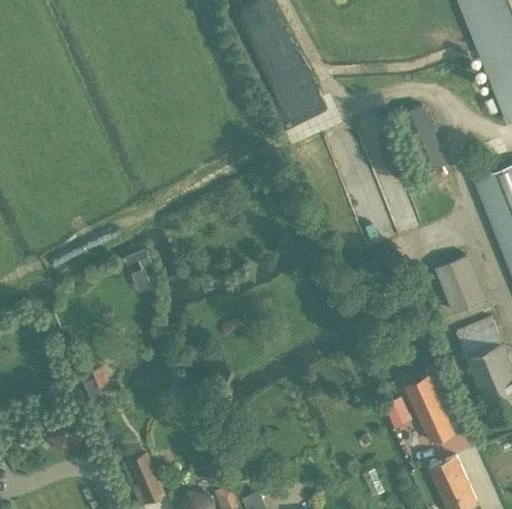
[(511,123),(511,0),(457,0),(507,126),(511,123)]
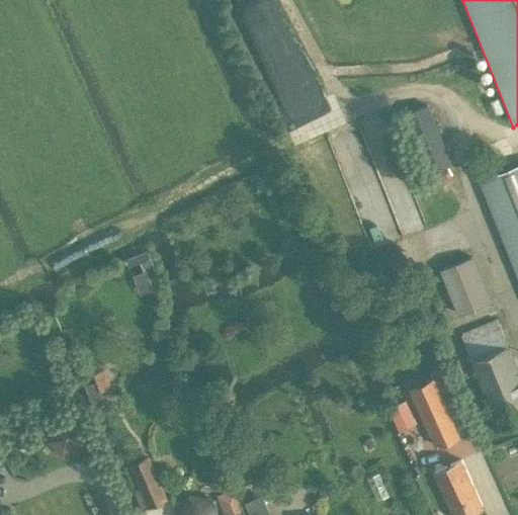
[(427,107),(403,117),(426,176),(451,166),(427,107)]
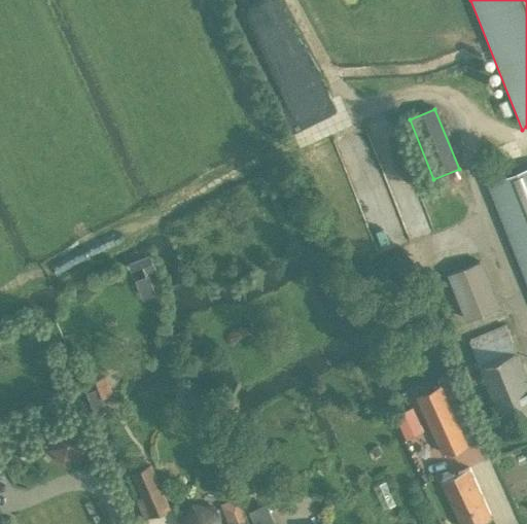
[(526,287),(526,172),(487,188),(526,287)]
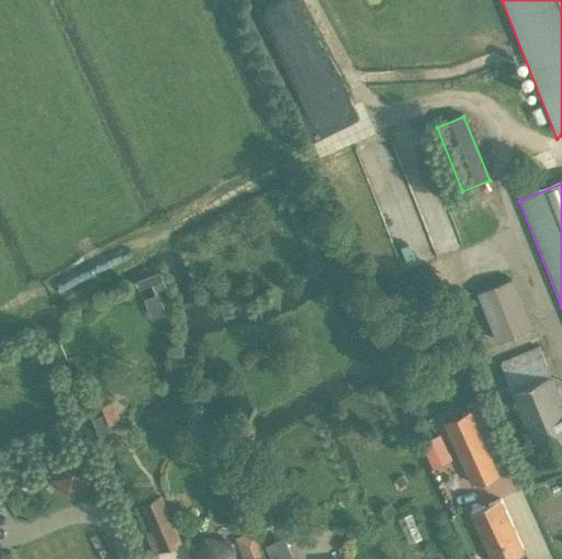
[(175,299),(166,279),(159,282),(168,302),(175,299)]
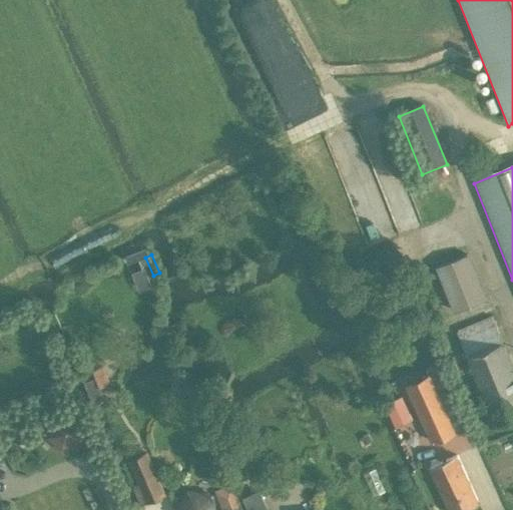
[(455,313),(484,302),(466,257),(437,268),(455,313)]
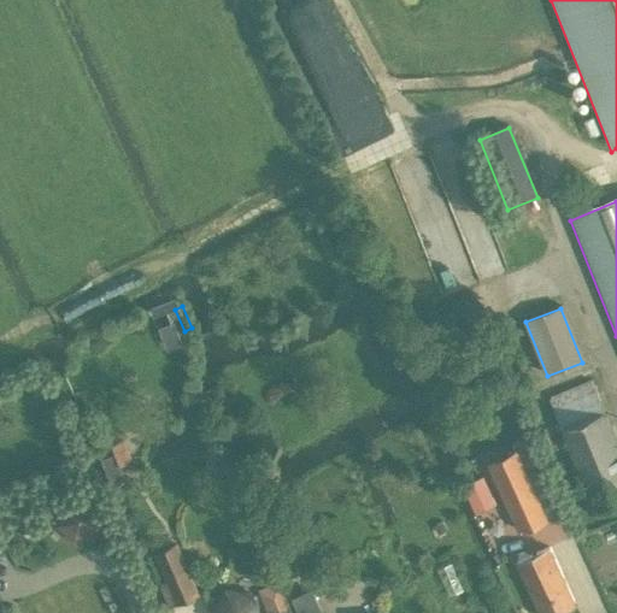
[(178,324),(168,329),(174,347),(184,343),(178,324)]
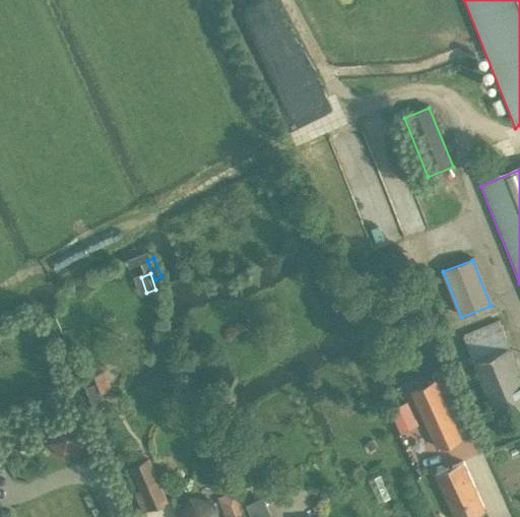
[(519,377),(499,324),(462,338),(500,432),(519,423),(519,377)]
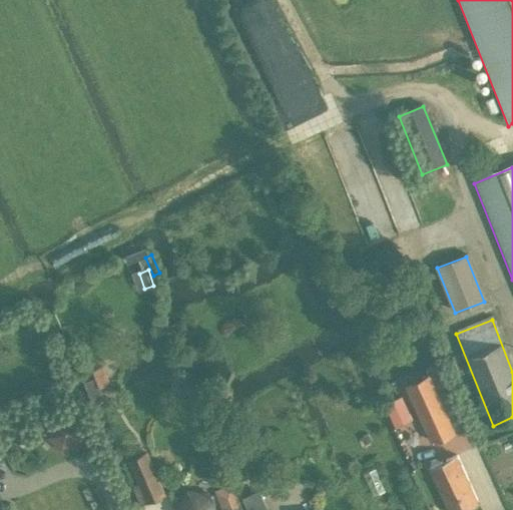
[(432,447),(455,436),(439,400),(456,392),(443,362),(426,370),(429,377),(405,387),(432,447)]
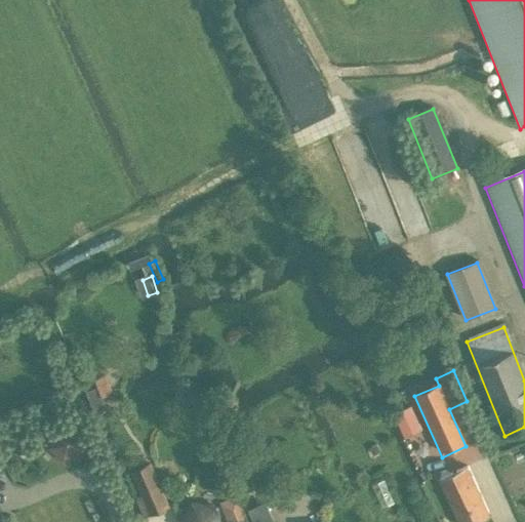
[(105,377),(95,380),(103,399),(112,396),(105,377)]
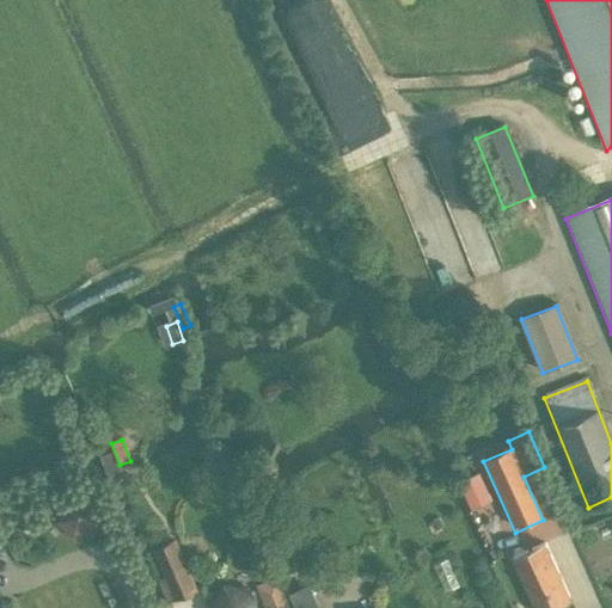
[(493,502),(479,474),(459,484),(472,511),(493,502)]
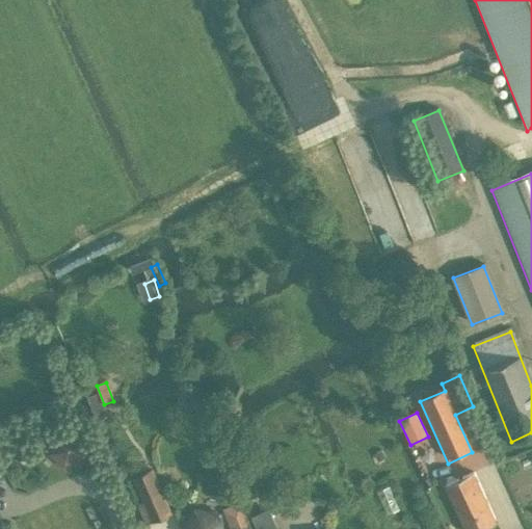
[(381,452),(376,454),(379,463),(384,459),(381,452)]
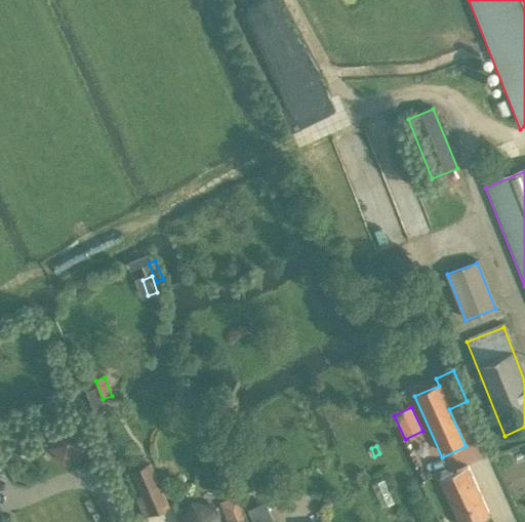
[(168,510),(149,467),(129,475),(149,518),(168,510)]
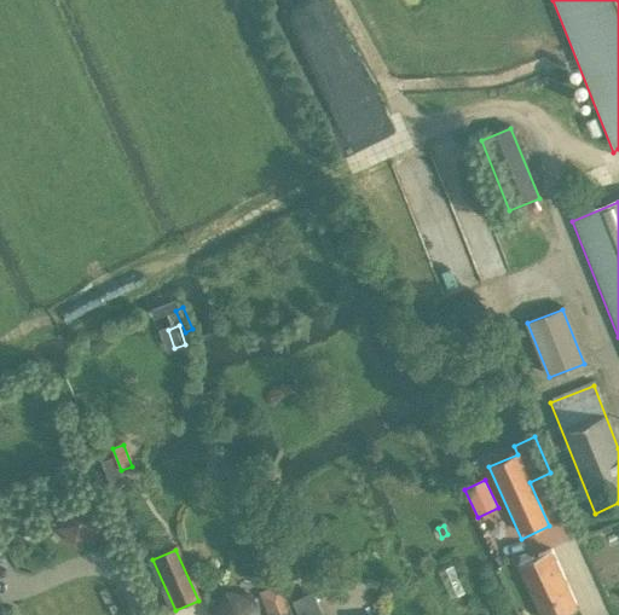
[(561,614),(577,608),(551,552),(518,567),(541,614),(561,614)]
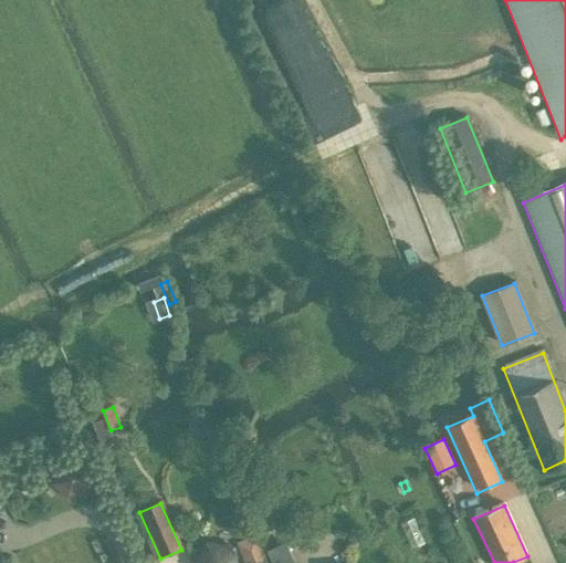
[(250,517),(258,535),(269,530),(262,512),(250,517)]
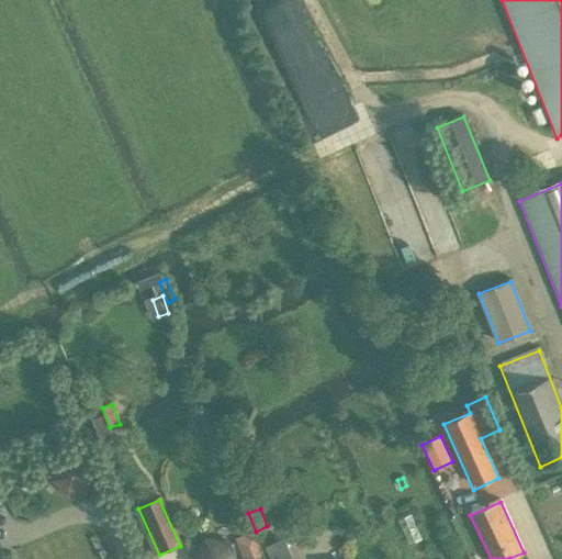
[(236,558),(235,543),(204,537),(192,558),(236,558)]
